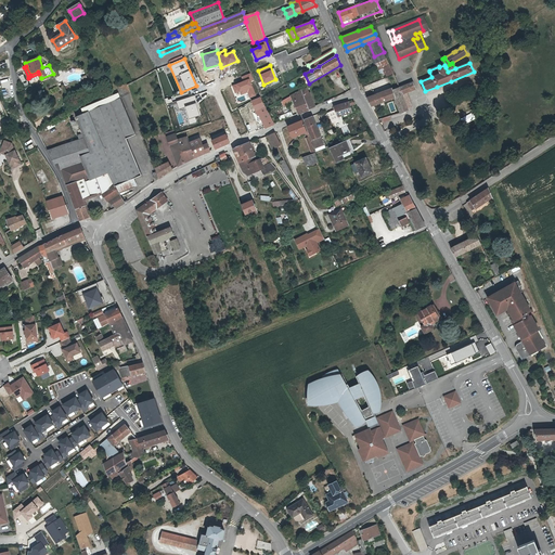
[(242,77),(244,81),(233,86),(236,93),(241,91),(242,94),(248,92),(250,97),(255,94),(249,82),(253,80),(250,74),(242,77)]
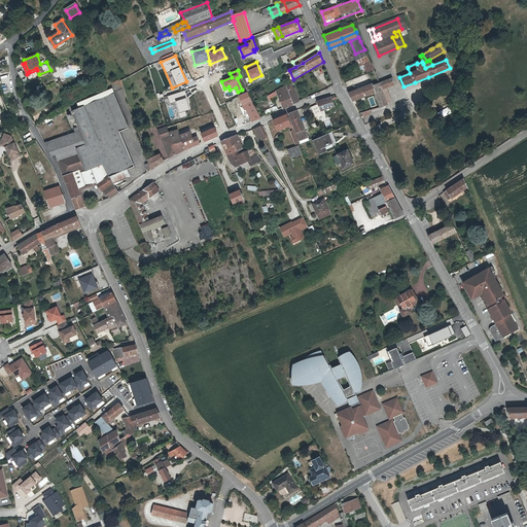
[(387,105),(387,103),(382,90),(387,88),(395,84),(392,78),(379,82),(373,85),(376,92),(376,94),(381,107),(387,105)]
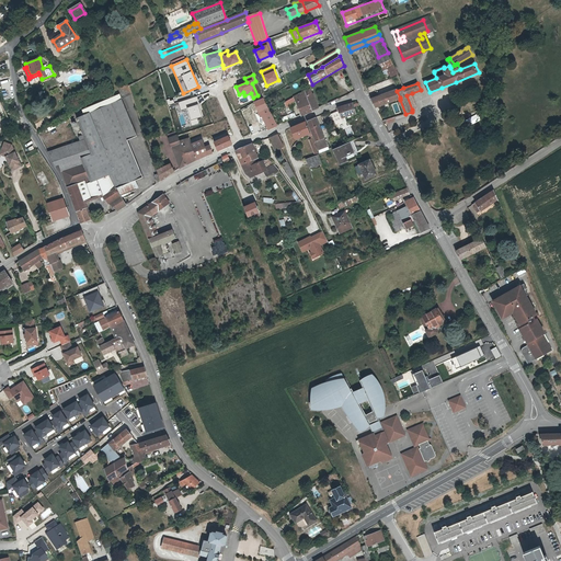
[(387,103),(400,98),(397,91),(397,89),(371,99),(373,103),(375,107),(387,103)]
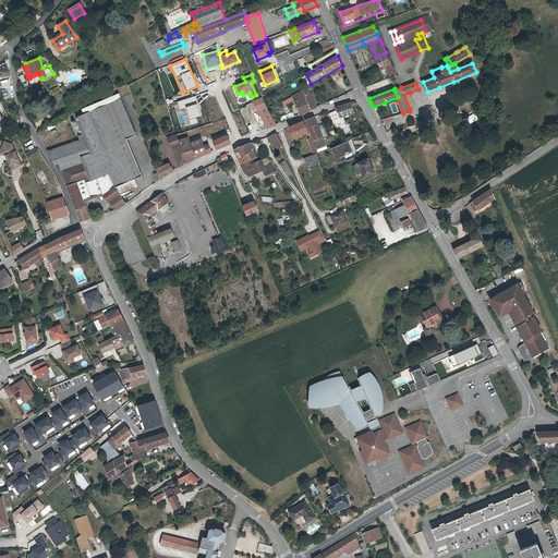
[(295,101),(305,95),(303,89),(300,92),(298,94),(293,96),(295,101)]
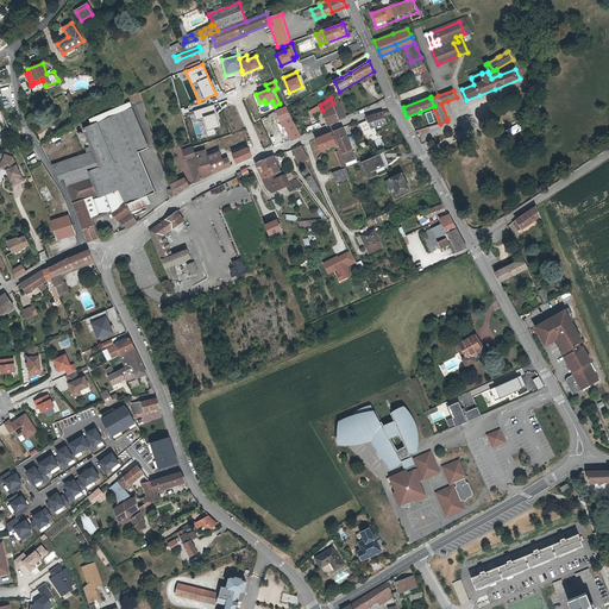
[(334,106),(337,114),(344,112),(340,101),(333,104),(334,106)]
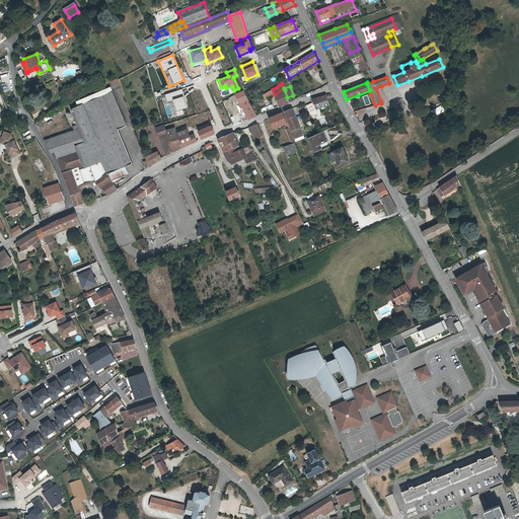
[(376,88),(381,101),(387,99),(381,86),(376,88)]
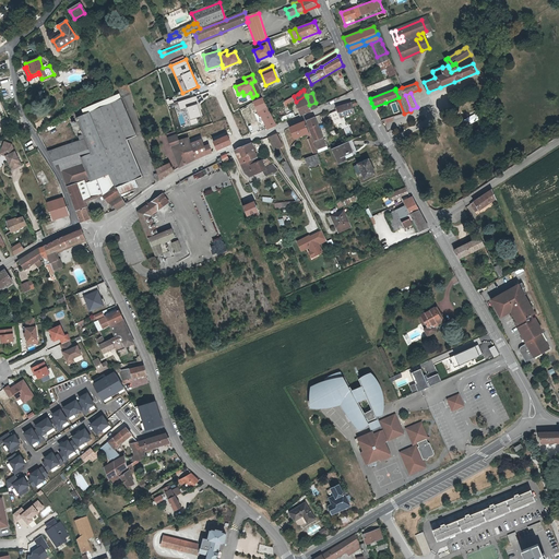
[(307,97),(306,95),(296,102),(301,115),(311,110),(309,105),(307,97)]
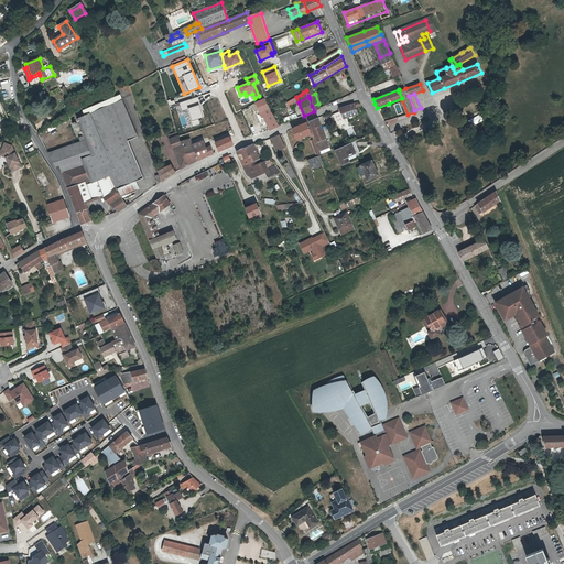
[(183,110),(187,109),(193,126),(199,123),(198,119),(204,117),(197,97),(180,104),(183,110)]
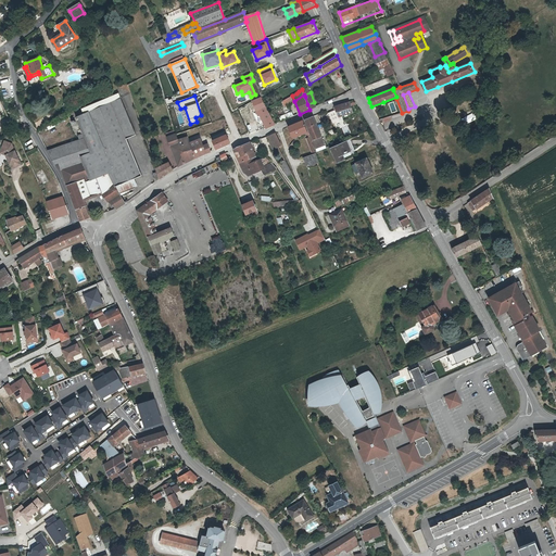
[(268,111),(263,97),(258,99),(256,100),(252,101),(257,112),(258,115),(261,116),(266,127),(267,128),(275,124),(274,121),(268,111)]
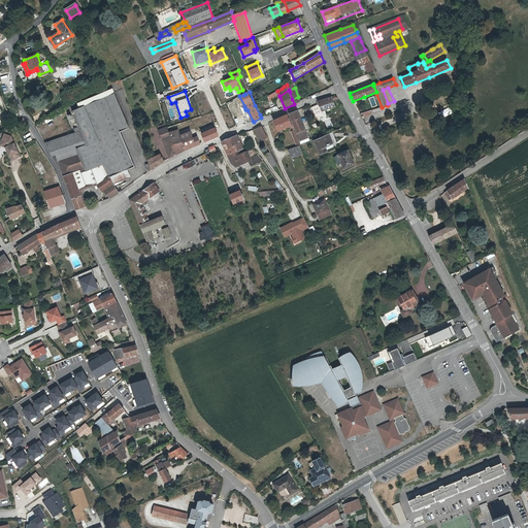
[(73,113),(80,132),(45,143),(47,147),(53,156),(57,155),(76,210),(86,207),(78,188),(85,186),(86,187),(96,183),(101,191),(105,189),(111,198),(117,194),(109,177),(116,174),(134,167),(121,132),(129,129),(114,93),(90,103),(72,110),(73,113)]
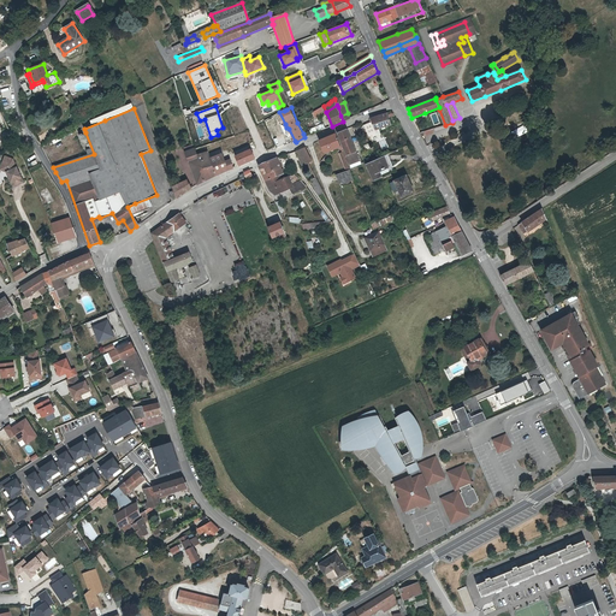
[(375,134),(375,131),(391,126),(388,120),(386,113),(368,119),(369,123),(363,125),(368,137),(375,134)]
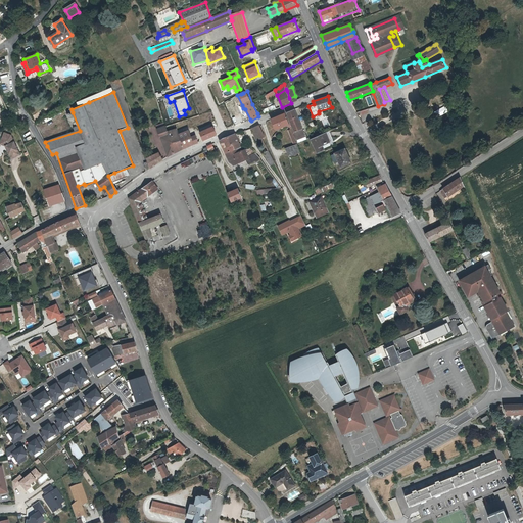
[(376,106),(374,101),(366,105),(368,110),(376,106)]
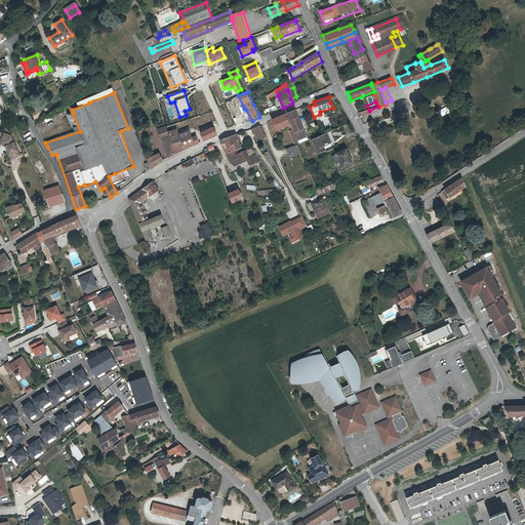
[(437,111),(439,116),(449,112),(446,107),(437,111)]
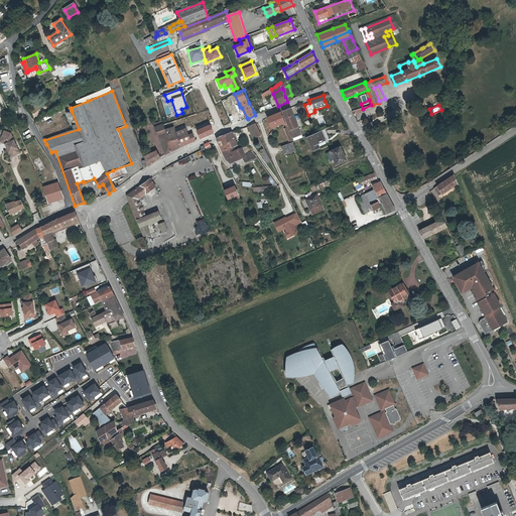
[(282,111),(291,133),(300,130),(290,107),(282,111)]
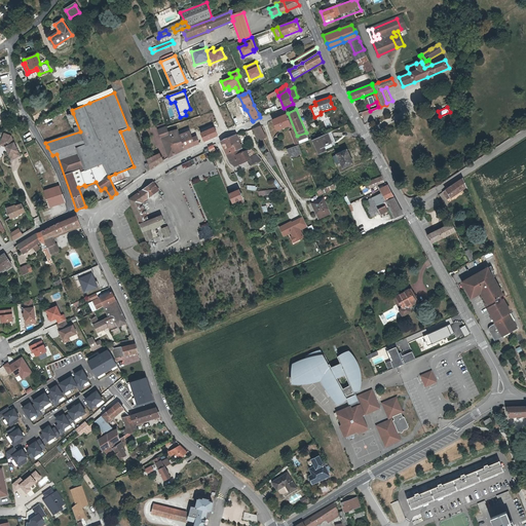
[(237,110),(226,115),(229,121),(240,116),(237,110)]
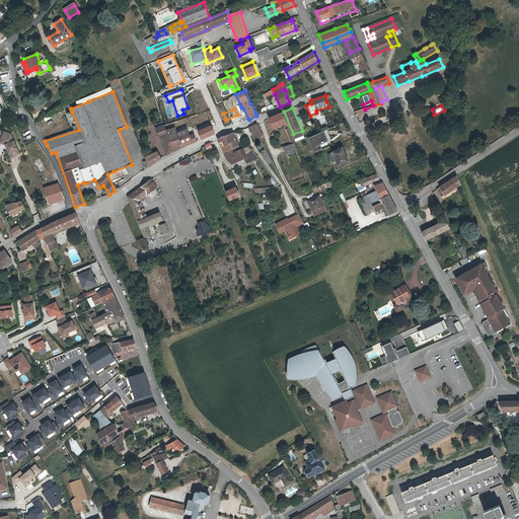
[(274,129),(283,125),(287,124),(283,112),(269,118),(274,129)]
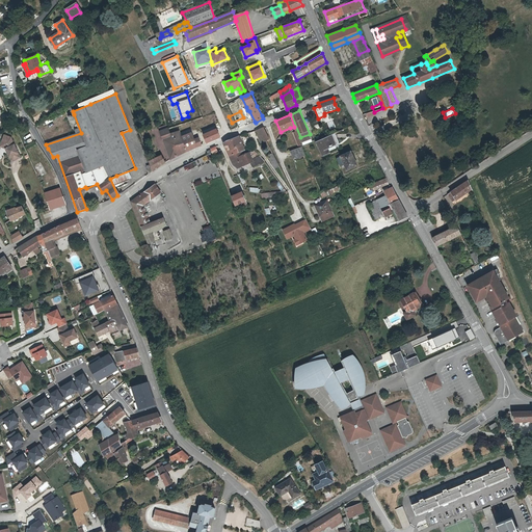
[(261,142),(266,140),(269,139),(263,127),(259,129),(256,130),(261,142)]
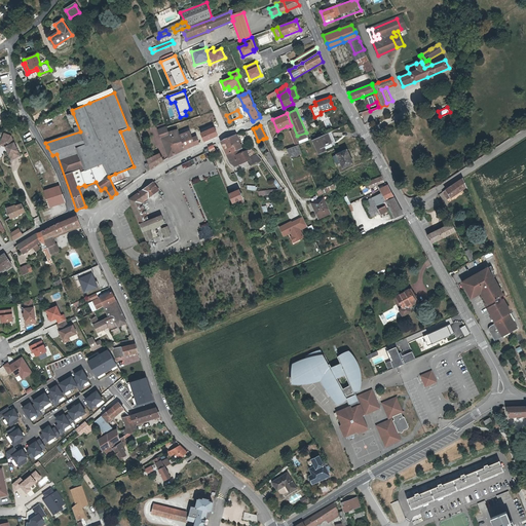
[(167,133),(166,127),(159,129),(161,139),(168,136),(175,154),(185,150),(179,135),(177,129),(167,133)]
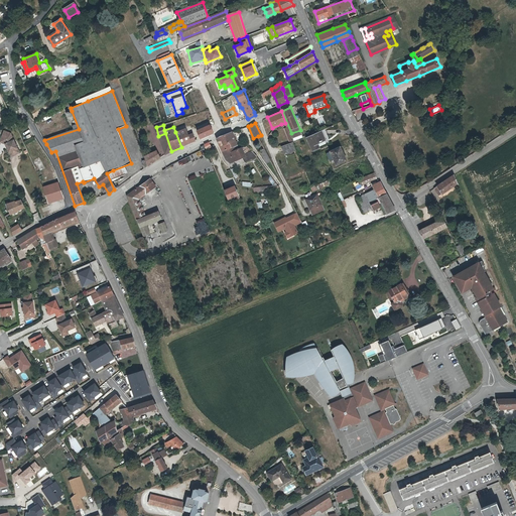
[(210,125),(198,130),(201,138),(213,133),(210,125)]
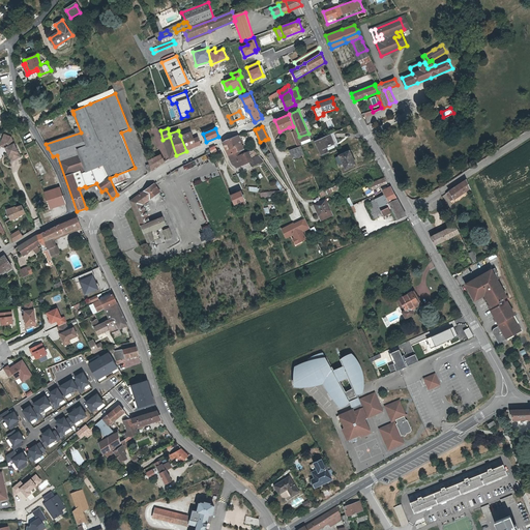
[(194,139),(192,131),(180,136),(186,151),(196,147),(201,144),(199,137),(194,139)]
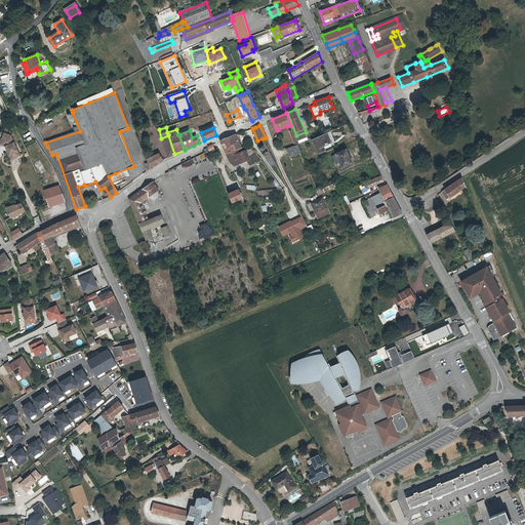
[(4,132),(2,139),(3,140),(2,145),(6,146),(11,158),(21,154),(11,134),(4,132)]
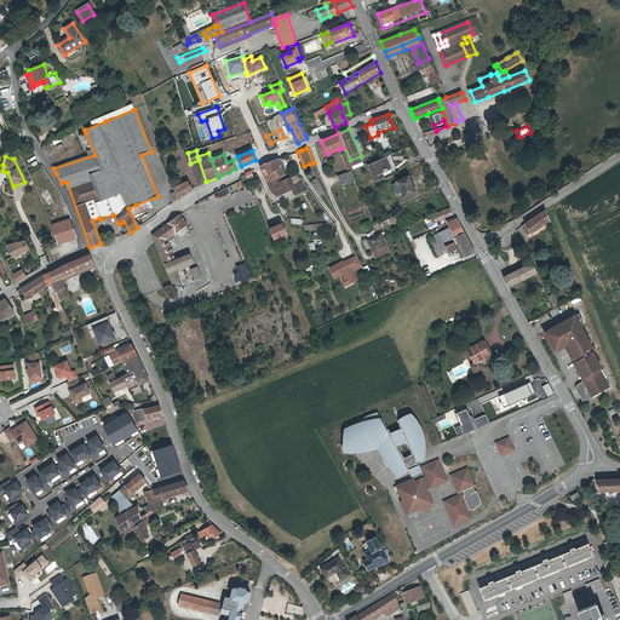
[(352,166),(363,162),(361,156),(350,160),(352,166)]
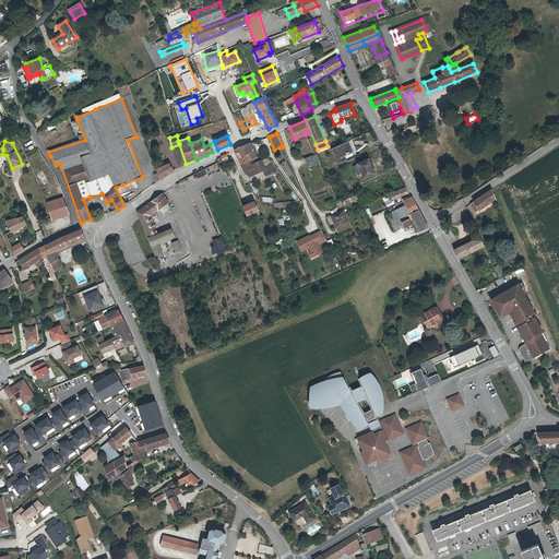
[(359,154),(355,145),(351,146),(348,141),(345,143),(333,150),(340,163),(359,154)]
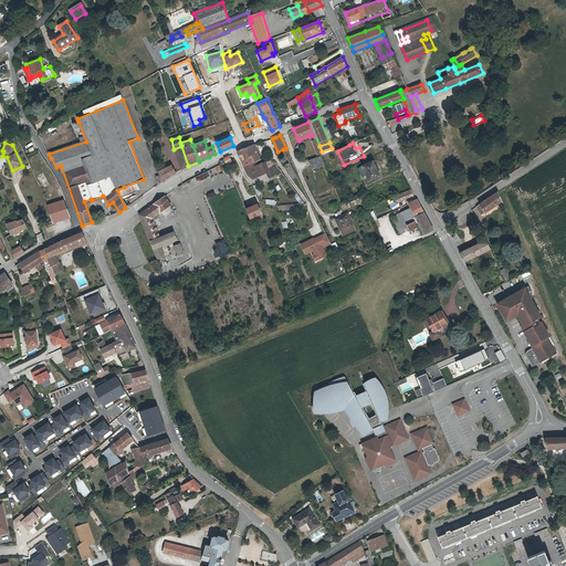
[(238,153),(239,155),(243,153),(247,159),(253,157),(254,161),(259,159),(254,145),(242,149),(238,153)]
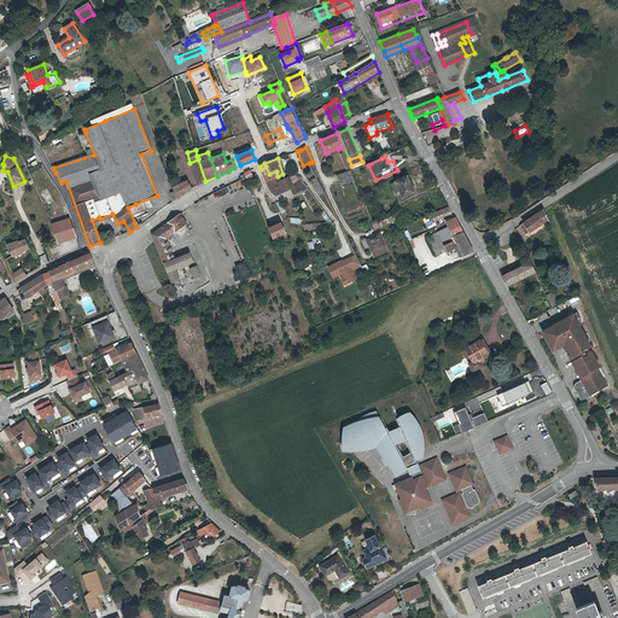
[(198,159),(190,163),(199,185),(205,181),(198,159)]
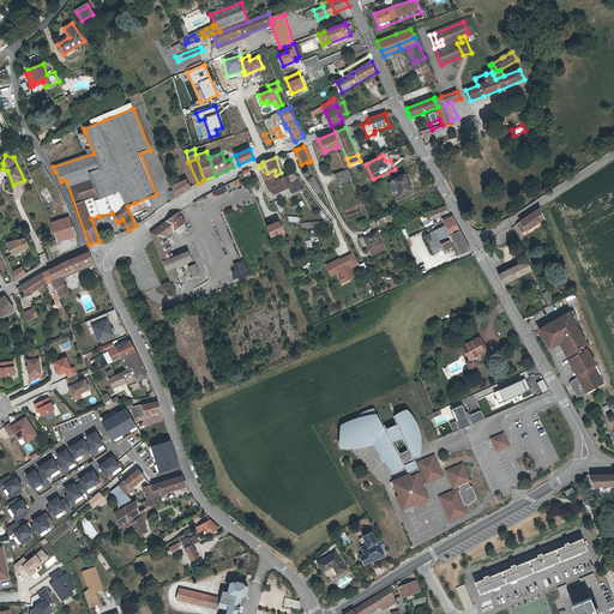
[(259,168),(264,180),(276,175),(275,170),(268,173),(264,166),(259,168)]
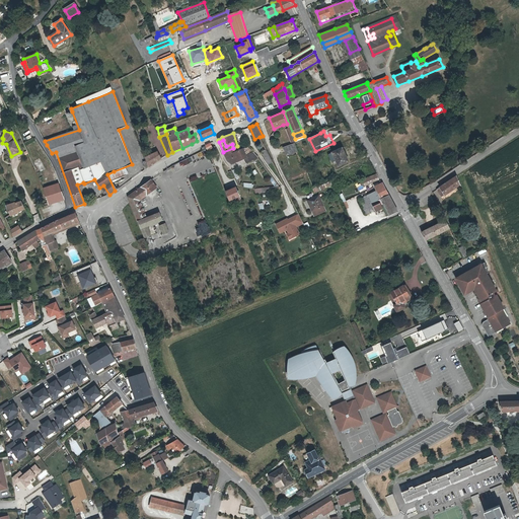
[(295,143),(283,148),(287,156),(298,151),(295,143)]
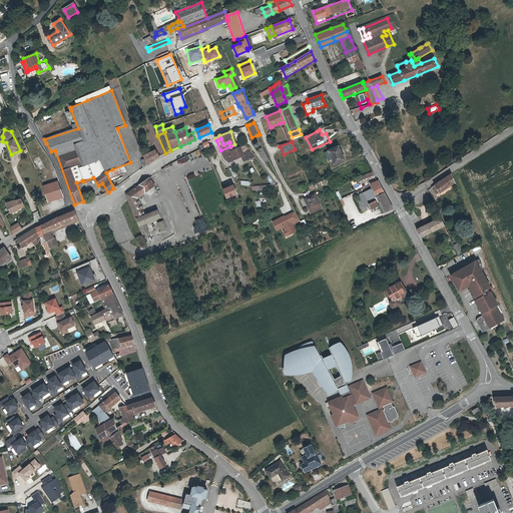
[(242,152),(240,146),(237,148),(236,148),(234,144),(230,146),(220,150),(225,159),(229,162),(240,157),(242,162),(254,155),(248,149),(242,152)]
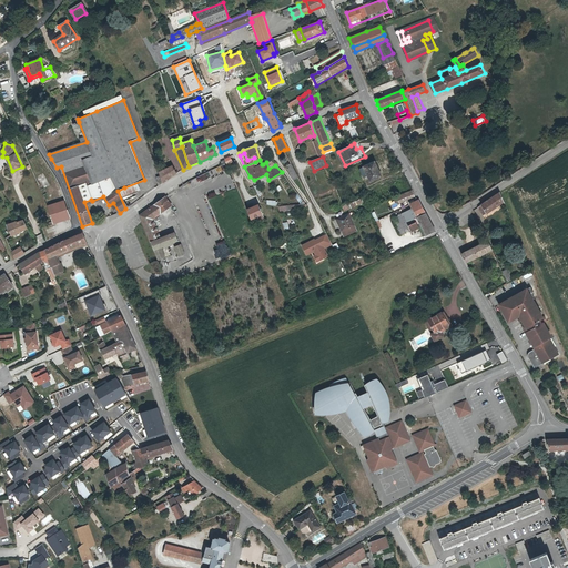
[(381,175),(373,160),(361,165),(368,181),(381,175)]
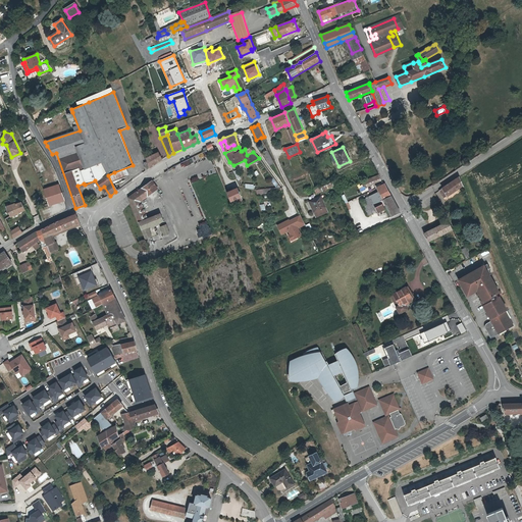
[(148,161),(151,168),(164,159),(160,151),(149,157),(148,156),(147,157),(148,161)]
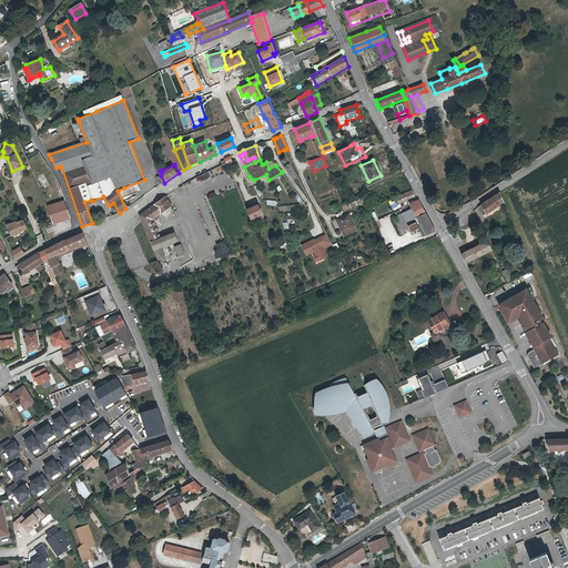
[(292,164),(287,166),(294,179),(297,176),(292,164)]
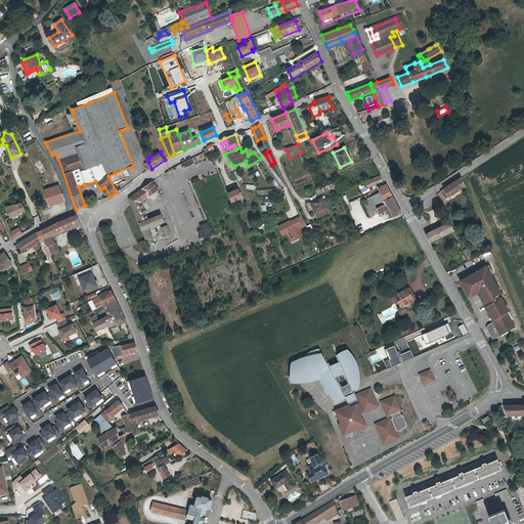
[(183,163),(186,168),(192,165),(190,160),(183,163)]
